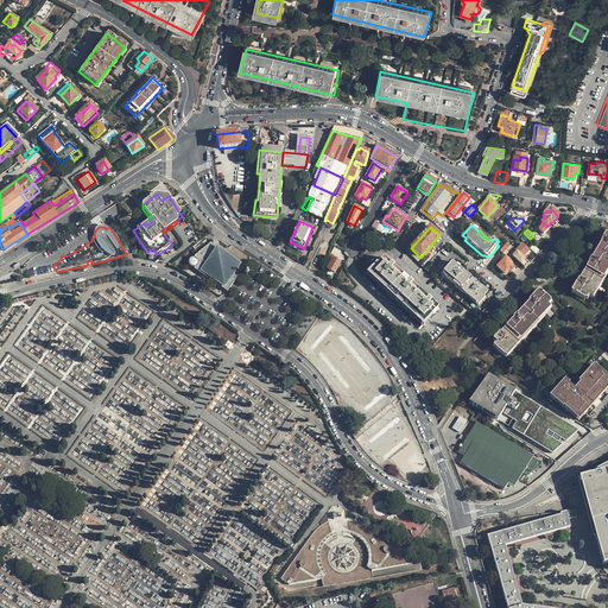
[(172,245),(160,253),(163,254),(166,252),(171,248),(173,246),(175,244),(169,235),(165,235),(172,245)]
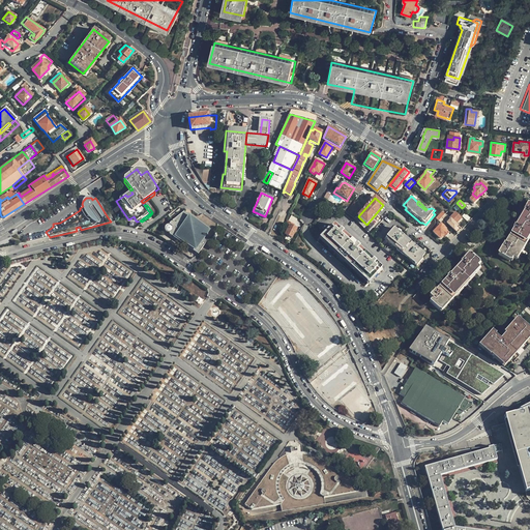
[(128,219),(119,206),(118,209),(125,218),(128,219)]
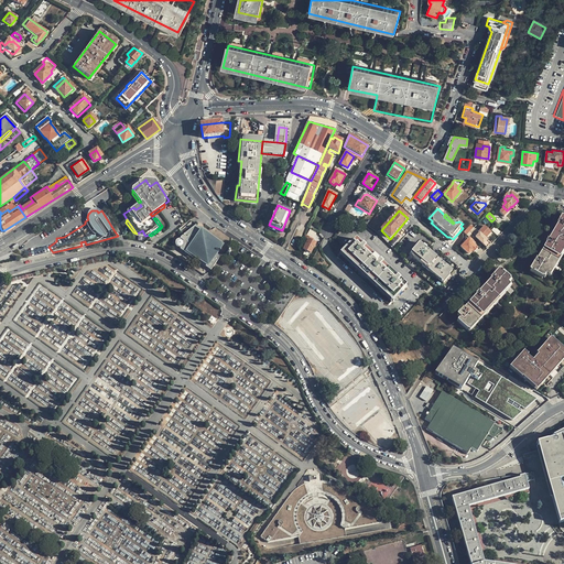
[(533,263),(529,272),(541,279),(543,275),(545,277),(563,247),(563,220),(561,219),(559,224),(557,223),(555,226),(557,227),(549,242),(546,241),(544,245),(545,246),(537,261),(534,260),(532,263),(533,263)]
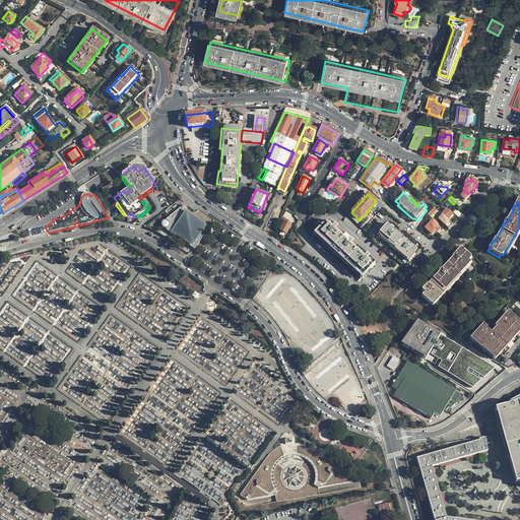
[(181,206),(170,216),(166,220),(167,222),(165,222),(164,222),(163,223),(161,224),(161,226),(163,229),(164,230),(168,229),(170,234),(193,247),(201,236),(200,235),(206,224),(181,206)]
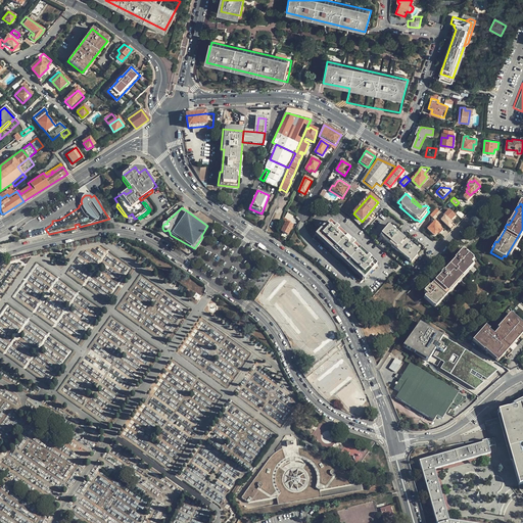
[(437,215),(438,212),(436,209),(430,217),(432,219),(435,217),(437,215)]
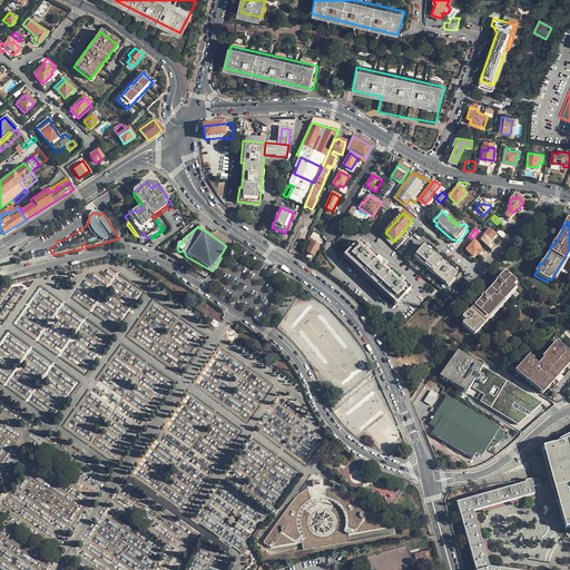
[(489,241),(495,235),(490,229),(483,236),(484,236),(481,241),(491,251),(495,247),(489,241)]
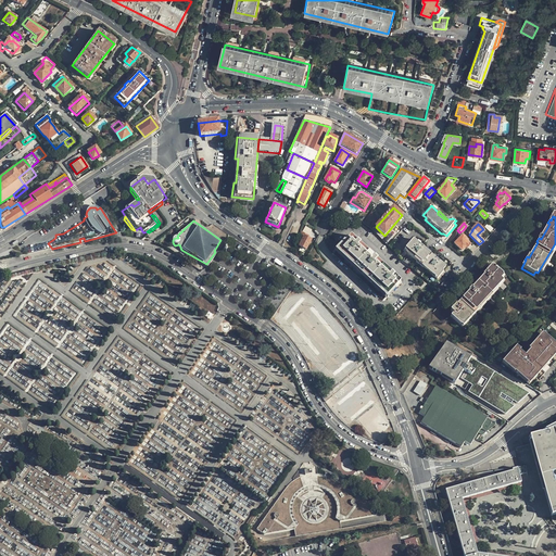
[(401,282),(351,236),(338,250),(342,254),(348,260),(349,260),(355,266),(358,270),(359,269),(366,275),(365,276),(369,280),(370,279),(377,286),(377,287),(382,292),(383,291),(388,295),(401,282)]
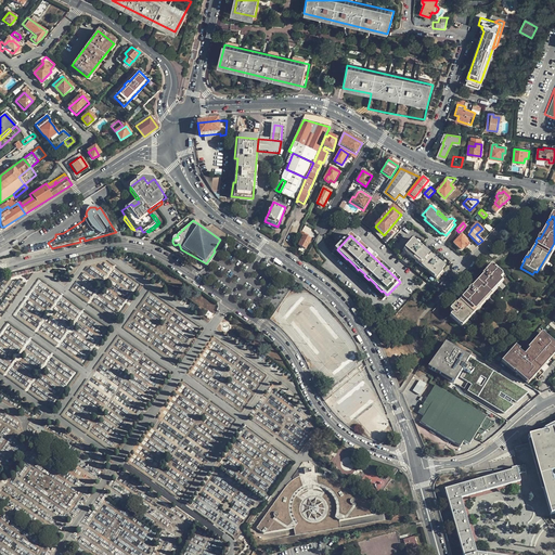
[(469,245),(464,240),(465,239),(462,235),(453,244),(460,249),(461,250),(462,250),(462,249),(463,249),(465,247),(466,248),(469,245)]
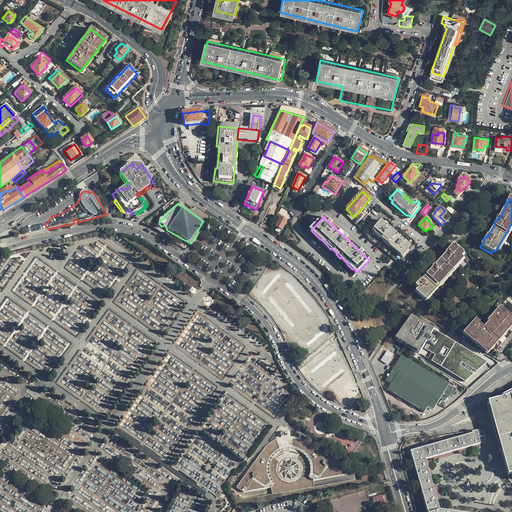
[(283,230),(288,221),(281,218),(276,226),(283,230)]
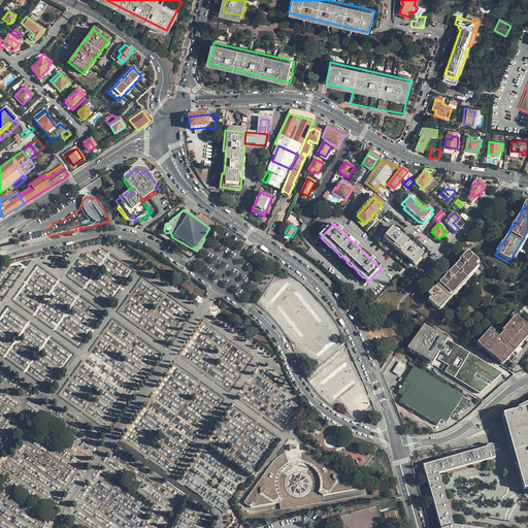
[(423,254),(393,228),(385,236),(391,242),(390,243),(395,249),(397,246),(403,253),(402,254),(408,260),(409,258),(416,263),(423,254)]
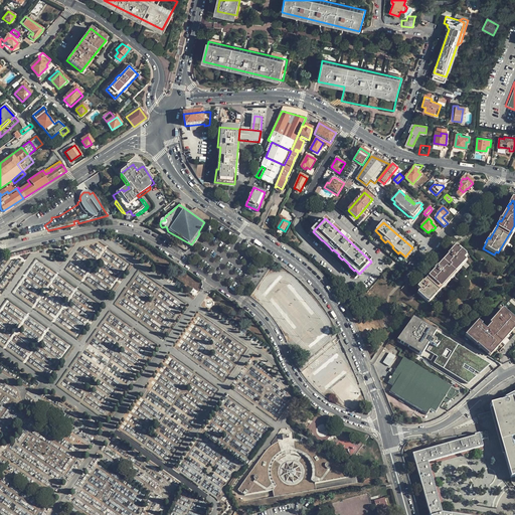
[(201,234),(199,233),(191,244),(193,246),(201,234)]
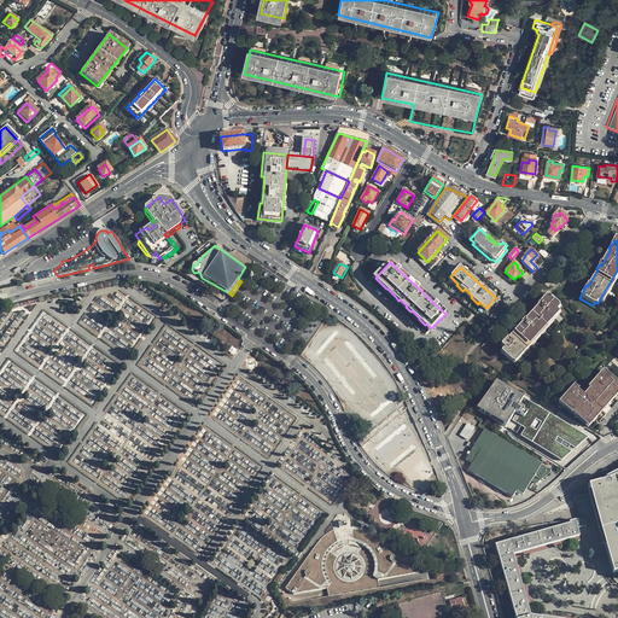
[(503,349),(500,353),(511,362),(557,313),(554,310),(558,307),(547,297),(541,303),(540,303),(536,307),(538,308),(525,322),(523,320),(519,324),(522,326),(508,339),(507,338),(503,342),(505,343),(502,347),(503,349)]
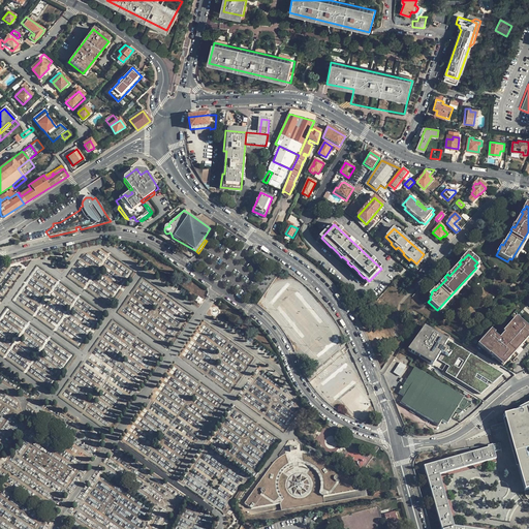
[(173,287),(197,305),(201,300),(199,298),(206,289),(191,279),(181,291),(174,286),(173,287)]
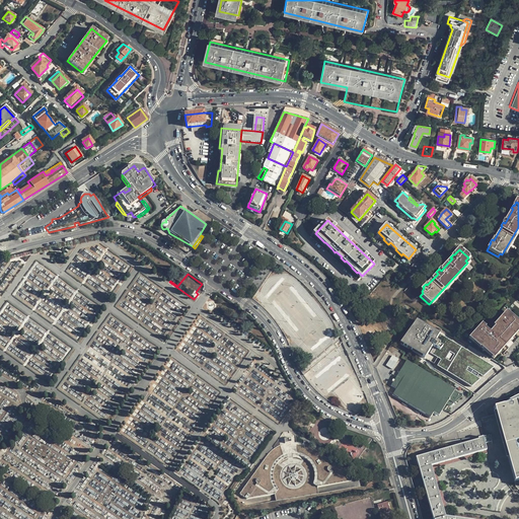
[(48,309),(52,307),(49,300),(51,299),(49,293),(39,297),(40,301),(34,303),(38,309),(41,308),(43,315),(49,313),(48,309)]
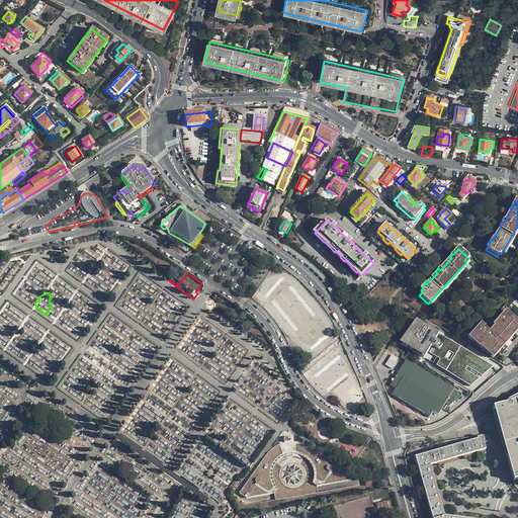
[(482,325),(470,336),(492,356),(517,328),(517,322),(507,313),(490,333),(482,325)]
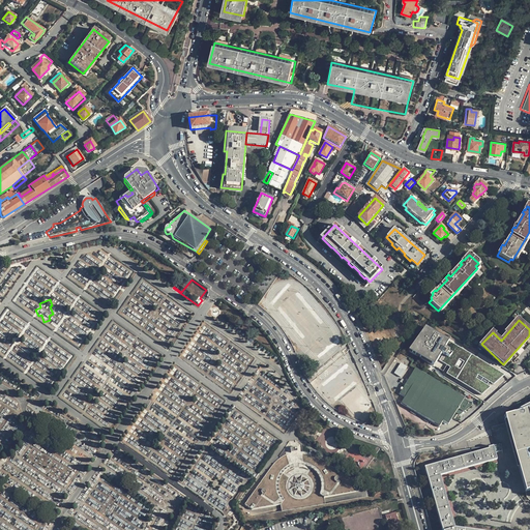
[(449,341),(425,326),(411,350),(434,364),(449,341)]
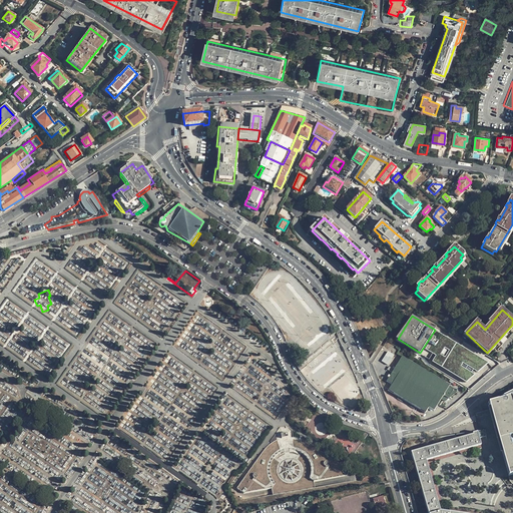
[(448,331),(440,327),(437,332),(482,360),(486,355),(448,331)]
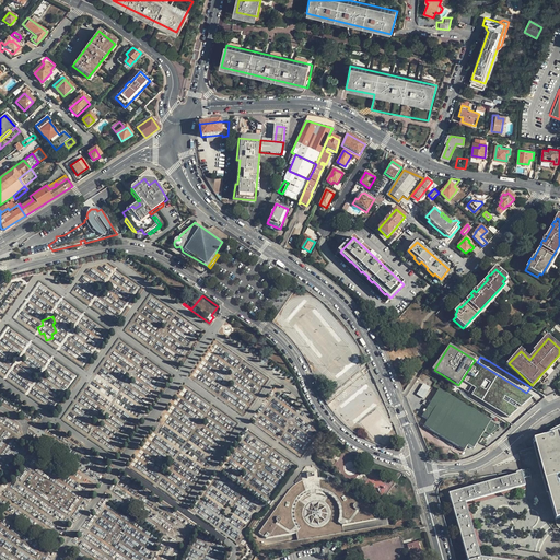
[(533,396),(477,362),(461,386),(469,392),(473,385),(477,388),(474,395),(509,417),(517,409),(513,407),(515,404),(521,407),(533,396)]
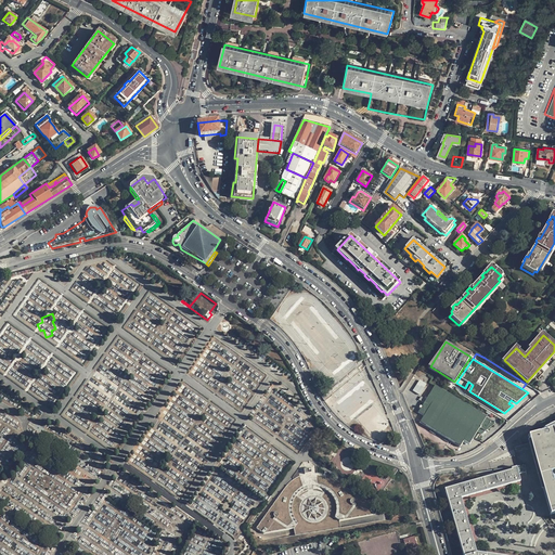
[(420,395),(427,384),(420,379),(413,390),(420,395)]
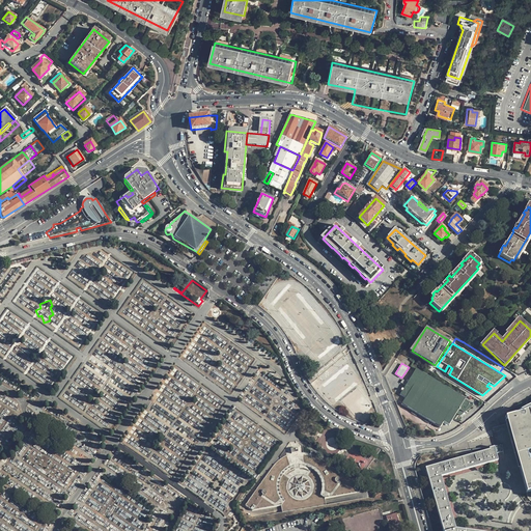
[(473,406),(415,370),(400,395),(404,398),(401,402),(441,427),(443,421),(449,424),(455,413),(462,416),(473,406)]
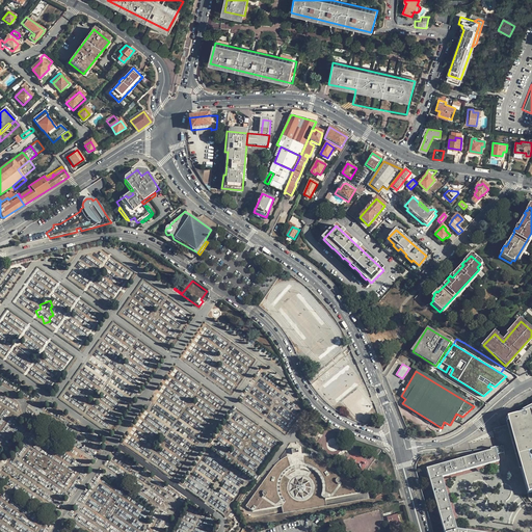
[(529,413),(531,422),(531,407),(522,413),(523,415),(529,413)]
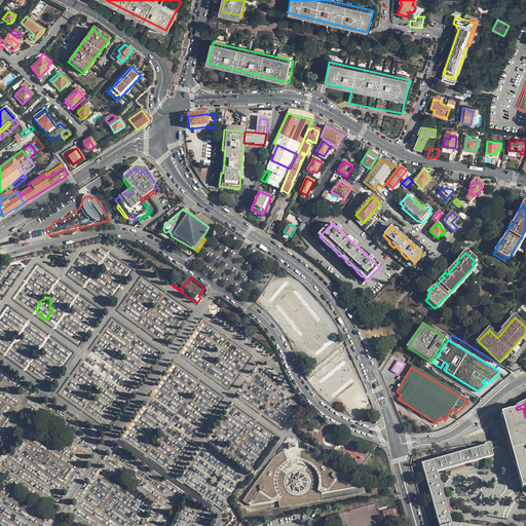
[(525,417),(523,408),(517,410),(500,414),(511,447),(512,452),(522,488),(525,486),(525,417)]
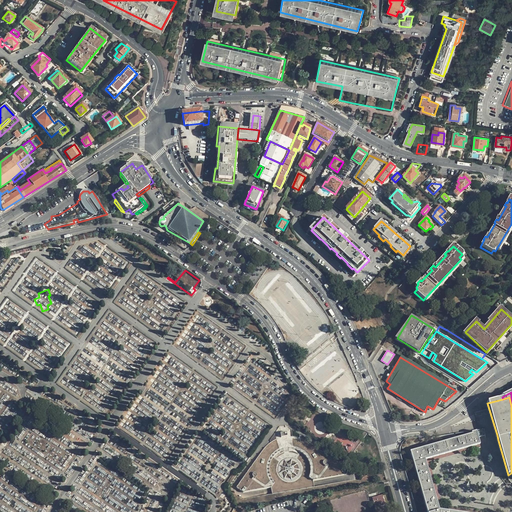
[(426,461),(480,445),(479,440),(476,432),(472,433),(472,434),(411,451),(427,511),(448,511),(440,511),(426,461)]
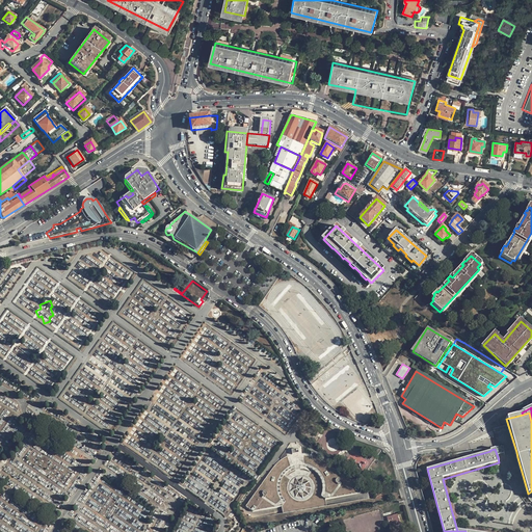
[(296,451),(293,451),(290,452),(285,454),(283,456),(278,459),(274,462),(259,484),(245,502),(253,508),(282,504),(285,500),(282,495),(280,488),(280,484),(281,479),(282,475),(285,472),(287,469),(289,471),(292,469),(294,468),(296,467),(299,467),(302,467),(307,467),(310,468),(312,466),(314,467),(317,469),(319,472),(322,476),(323,479),(323,483),(324,488),(323,490),(322,495),(326,497),(360,493),(363,487),(348,476),(319,454),(316,453),(312,452),(308,451),(304,450),(300,450),(296,451)]
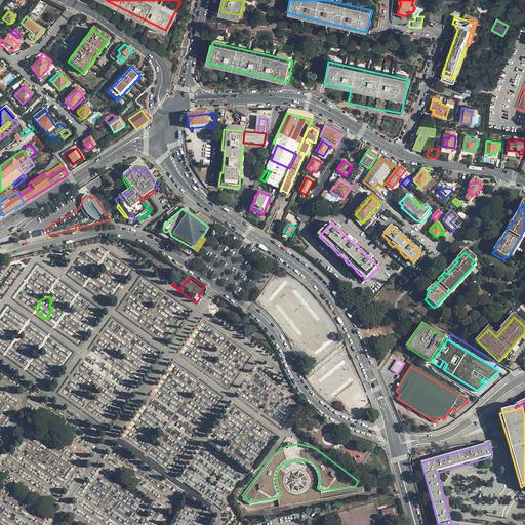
[(511,451),(510,446),(491,451),(492,456),(511,451)]
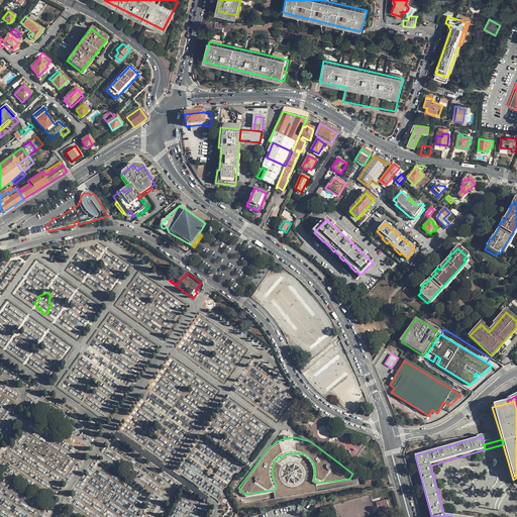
[(298,472),(298,471),(298,470),(297,469),(296,467),(295,467),(292,467),(291,467),(291,468),(289,469),(289,470),(289,472),(289,473),(289,474),(290,476),(291,476),(292,476),(293,476),(294,476),(295,476),(296,476),(297,475),(298,474),(298,472)]
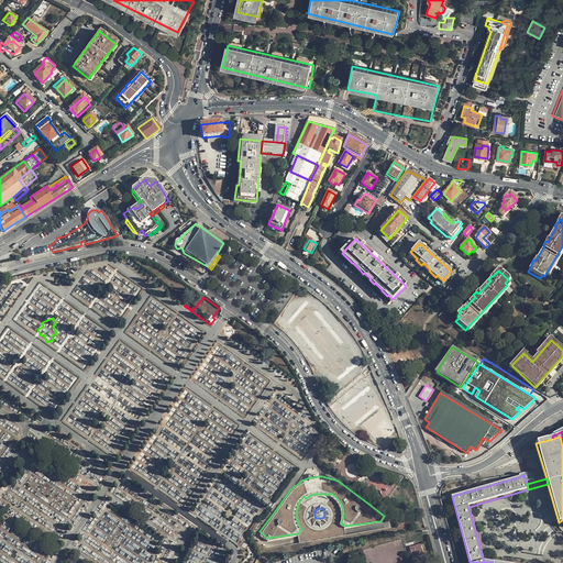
[(423,555),(420,544),(409,547),(411,559),(423,555)]
